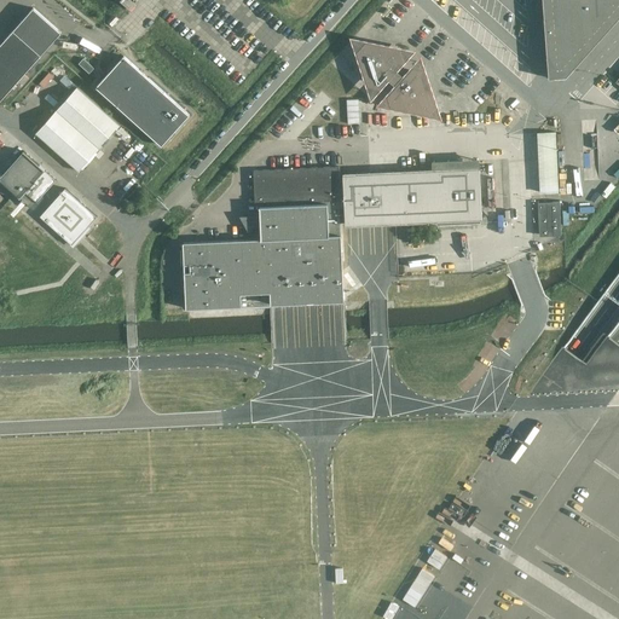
[(566,77),(618,17),(618,0),(542,0),(548,79),(566,77)]
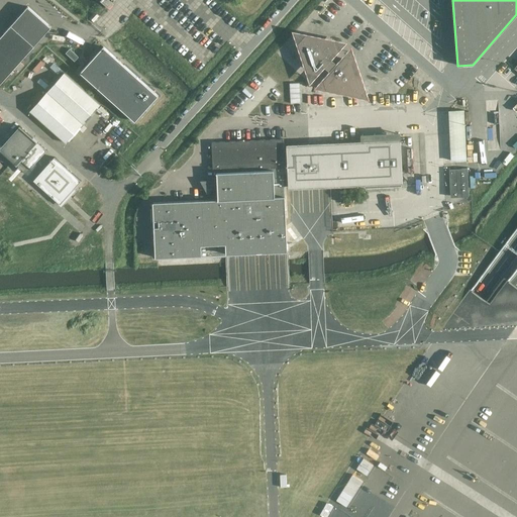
[(0,38),(0,84),(50,28),(27,8),(0,38)]
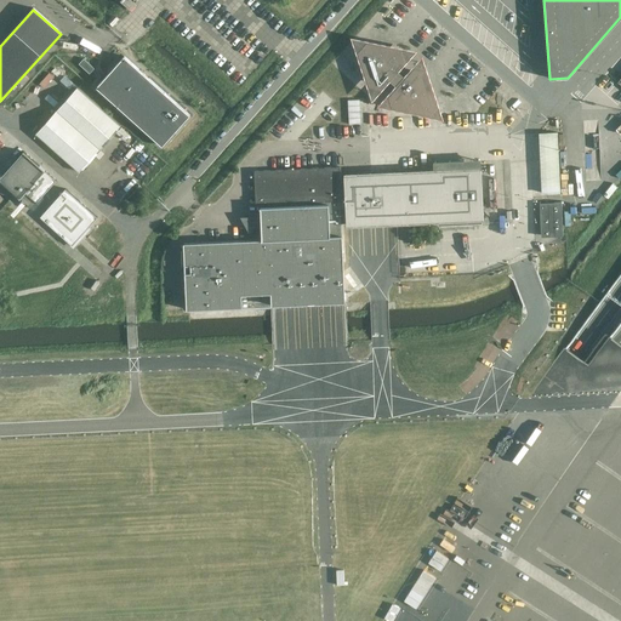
[(369,83),(382,85),(388,79),(398,87),(392,95),(396,107),(426,113),(434,103),(425,74),(412,72),(406,78),(404,75),(397,69),(403,62),(398,50),(368,44),(359,53),(369,83)]
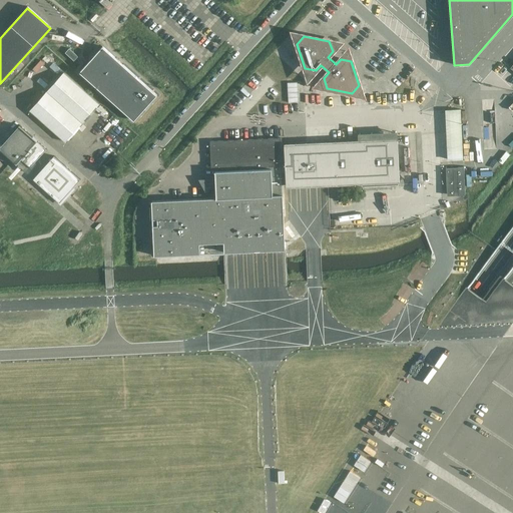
[(102,47),(80,72),(134,120),(157,95),(102,47)]
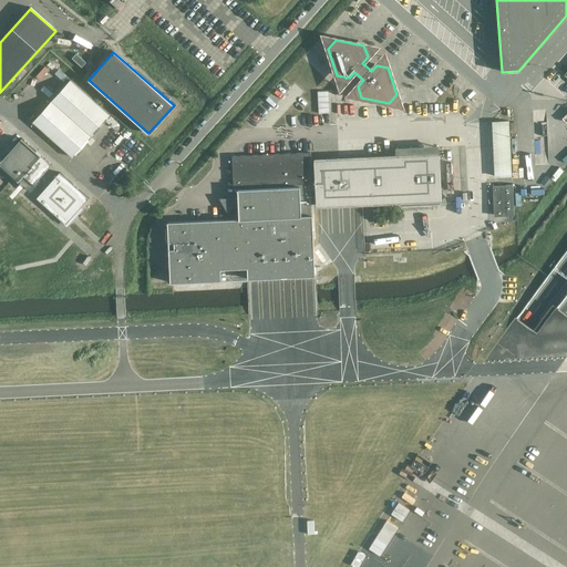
[(72,157),(110,115),(70,80),(32,122),(72,157)]
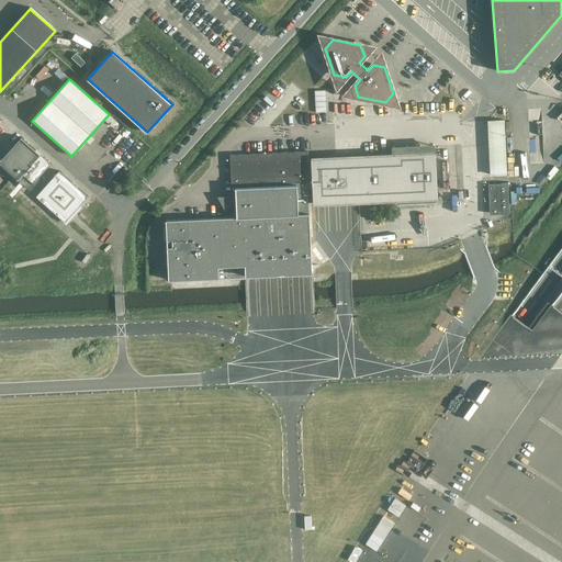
[(317,110),(327,110),(326,89),(317,90),(317,110)]
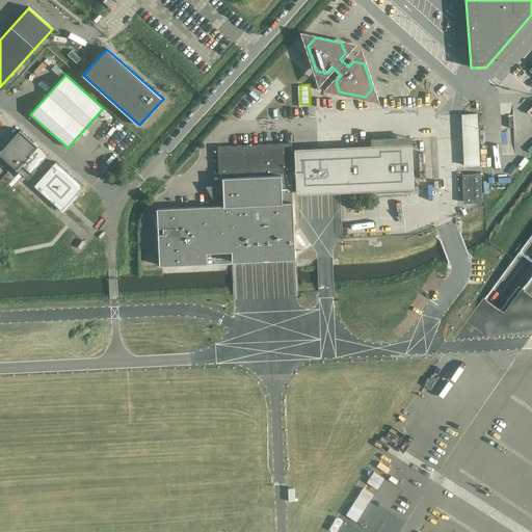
[(462,114),(464,165),(480,165),(477,114),(462,114)]
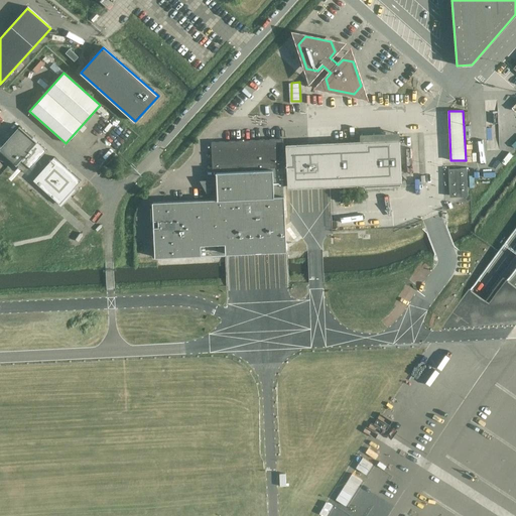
[(24,166),(42,145),(21,127),(3,148),(24,166)]
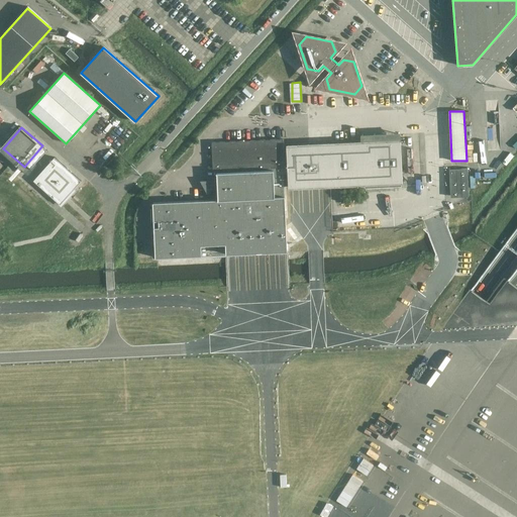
[(401,139),(363,141),(338,142),(309,143),(308,137),(211,142),(213,171),(217,171),(238,170),(243,170),(287,168),(288,171),(288,186),(288,189),(290,189),(339,187),(365,186),(365,188),(366,188),(401,186),(401,184),(403,184),(401,139)]
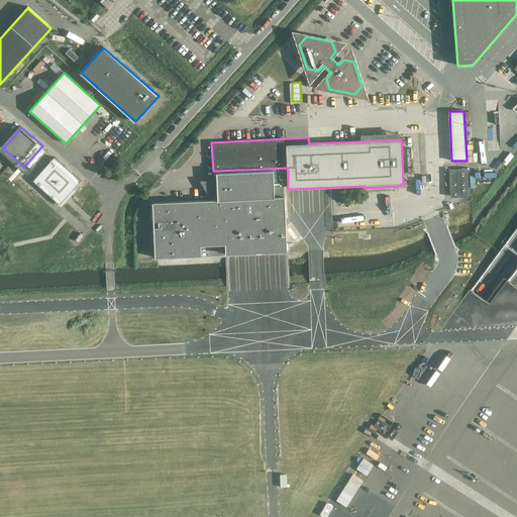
[(59,199),(77,178),(56,160),(37,181),(59,199)]
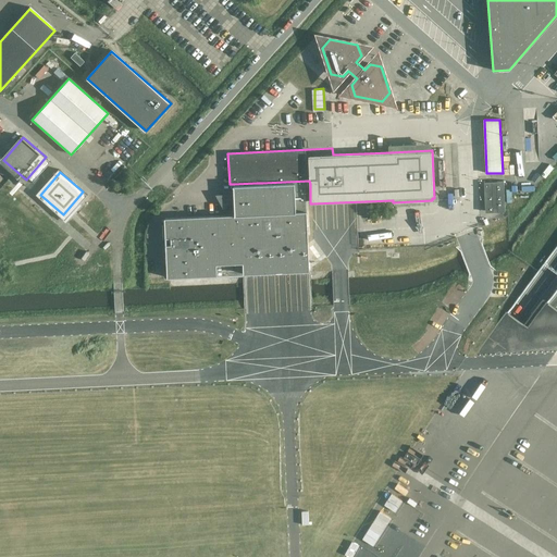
[(485,181),(486,210),(506,210),(505,180),(485,181)]
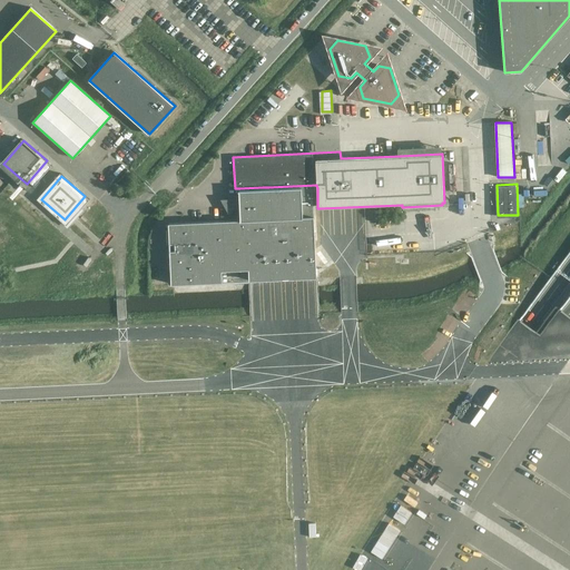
[(314,205),(317,205),(317,188),(316,185),(268,187),(263,187),(239,188),(239,203),(232,204),(232,209),(239,208),(241,220),(168,224),(172,284),(223,282),(222,271),(248,269),(249,281),(316,277),(314,205)]
